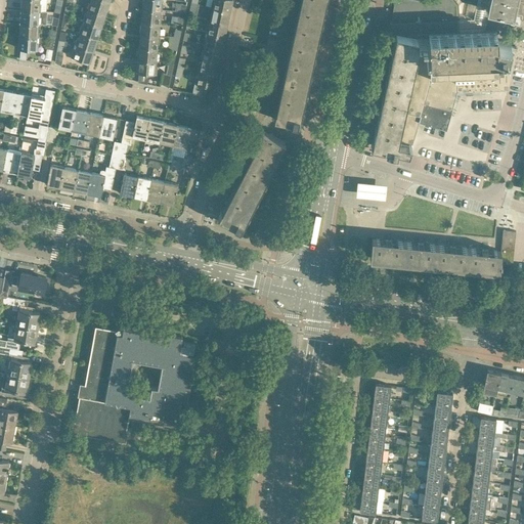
[(22,0),(22,9),(41,10),(41,3),(39,3),(38,0),(22,0)]
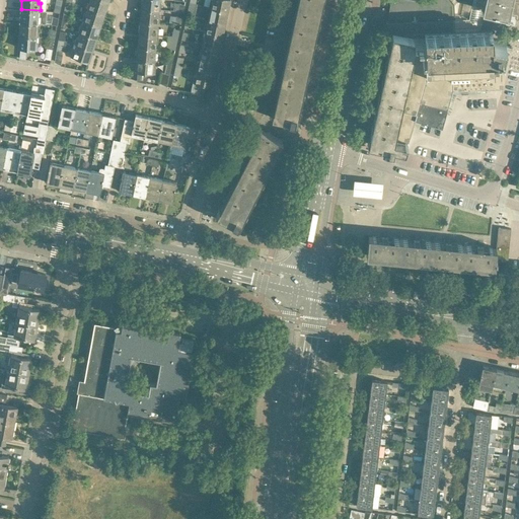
[(86,6),(88,7),(103,12),(107,0),(106,0),(90,0),(91,1),(88,0),(86,6)]
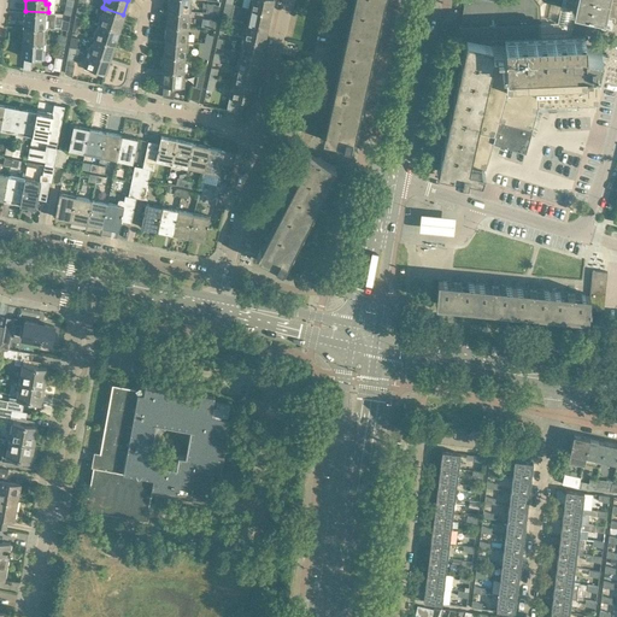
[(169,0),(169,10),(188,11),(191,11),(191,4),(194,4),(194,0),(169,0)]
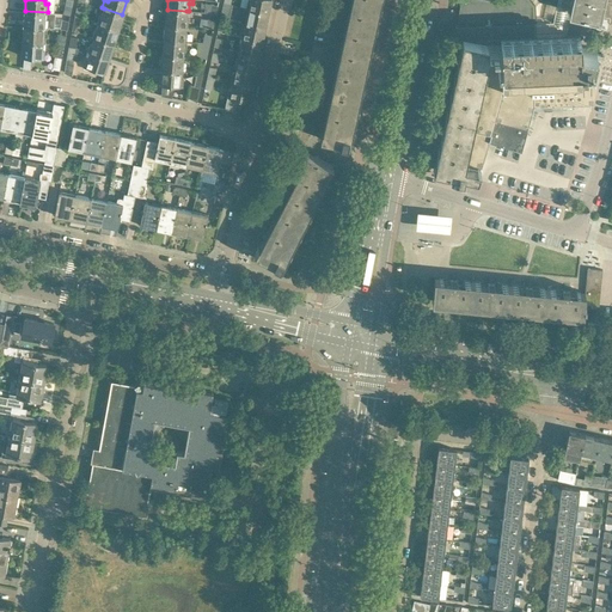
[(240,0),(239,5),(245,6),(268,12),(270,0),(240,0)]
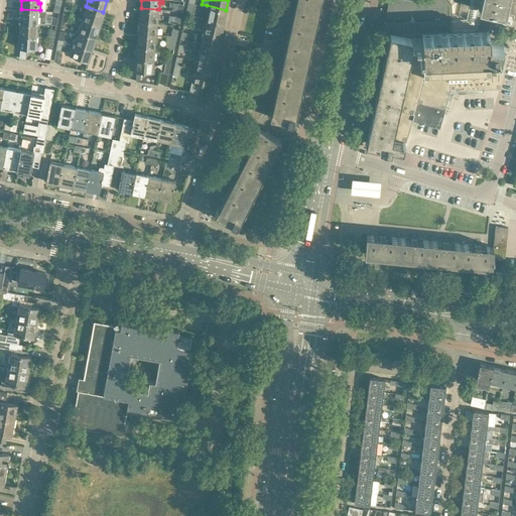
[(295,0),(271,110),(269,117),(294,122),(296,115),(295,115),(320,0),(295,0)]
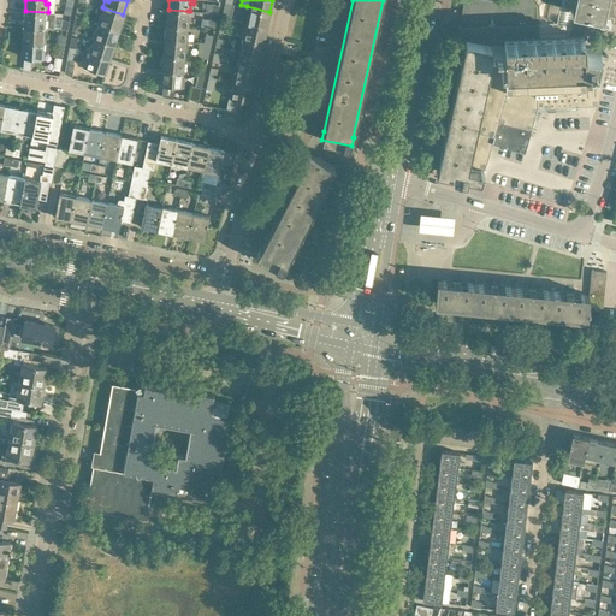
[(489,40),(486,0),(471,0),(463,0),(462,6),(462,11),(461,15),(461,21),(460,25),(458,25),(457,27),(456,37),(478,42),(478,40),(489,40)]
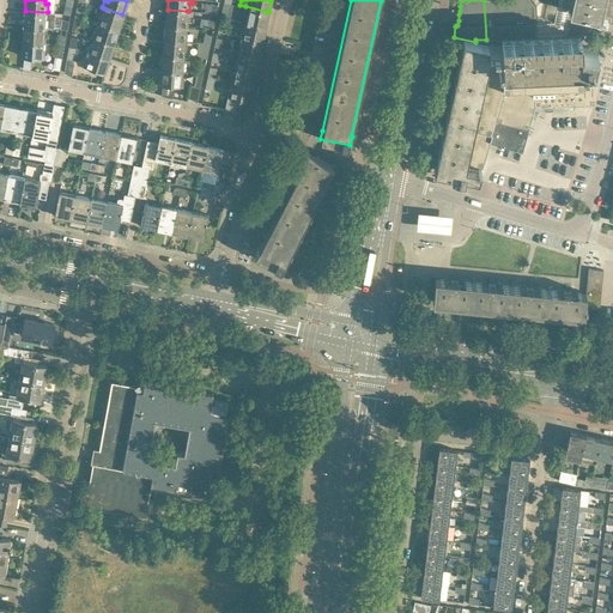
[(528,0),(507,0),(509,38),(532,37),(532,35),(534,32),(533,6),(528,0)]
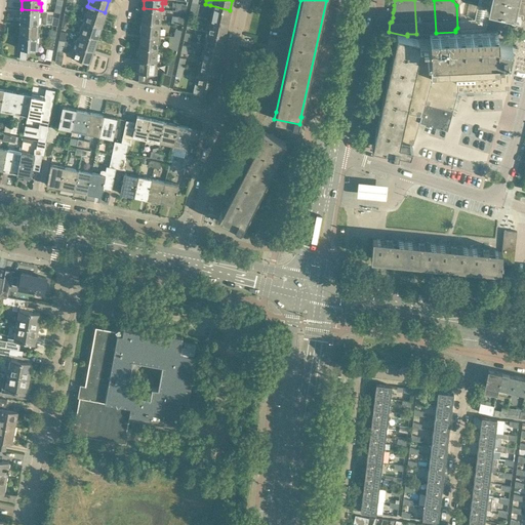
[(524,0),(491,0),(489,10),(498,12),(497,18),(514,22),(515,16),(524,18),(524,14),(524,0)]
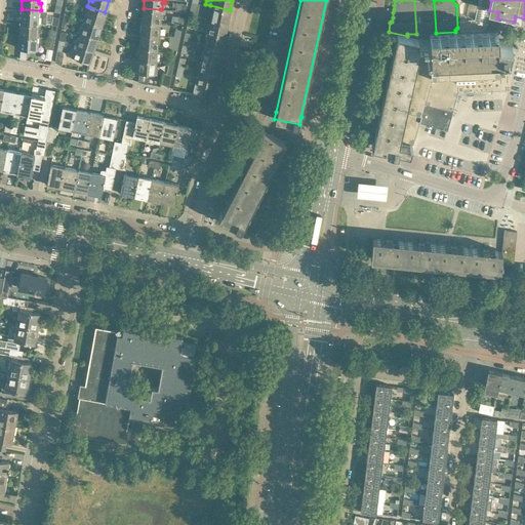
[(197,3),(192,1),(189,14),(197,16),(200,3),(197,3)]
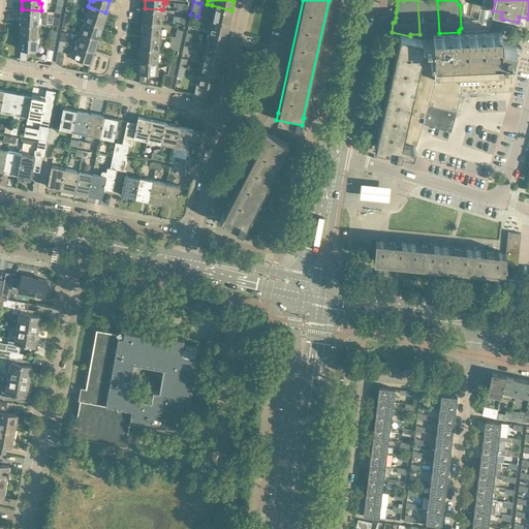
[(177,7),(177,10),(181,11),(187,12),(188,4),(183,3),(178,3),(177,7)]
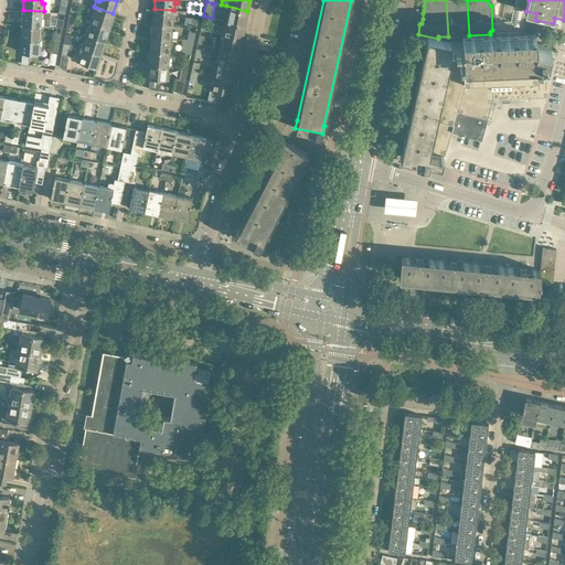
[(224,20),(227,21),(244,24),(247,11),(226,6),(223,20),(224,20)]
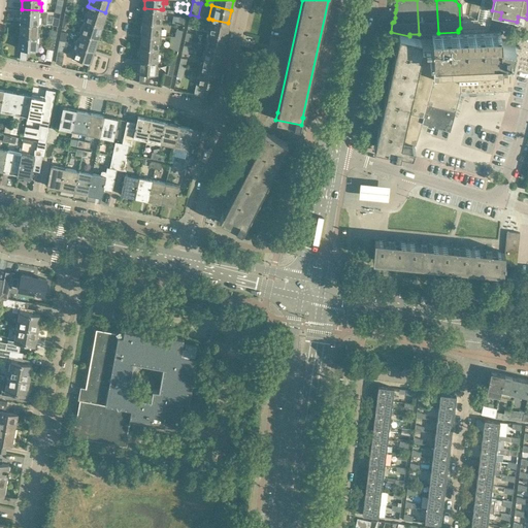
[(85,19),(87,20),(102,25),(105,12),(90,7),(89,12),(87,12),(85,19)]
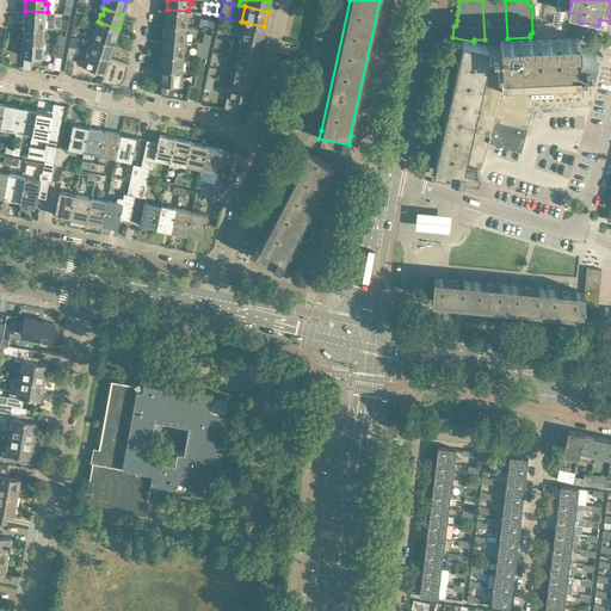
[(185,18),(186,11),(167,10),(166,24),(184,25),(187,26),(187,18),(185,18)]
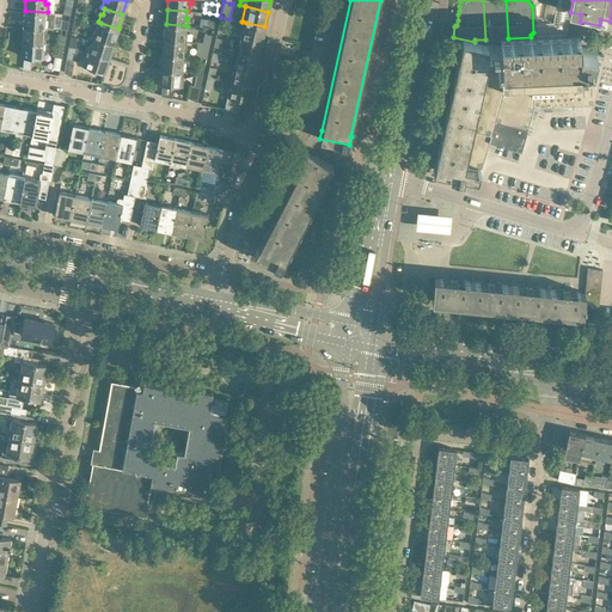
[(25,11),(24,26),(43,28),(47,28),(54,28),(55,13),(48,12),(25,11)]
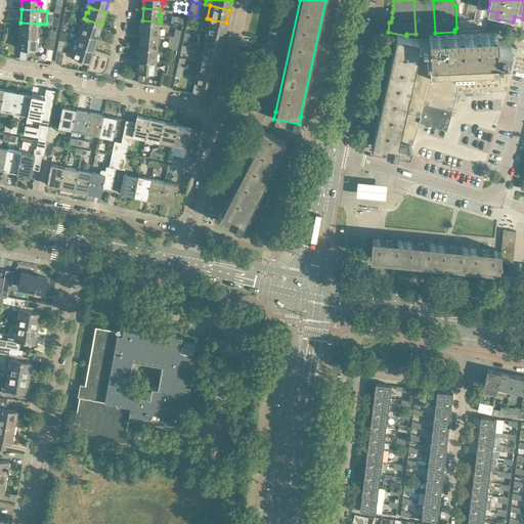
[(80,31),(82,32),(97,37),(101,25),(86,19),(84,25),(82,25),(80,31)]
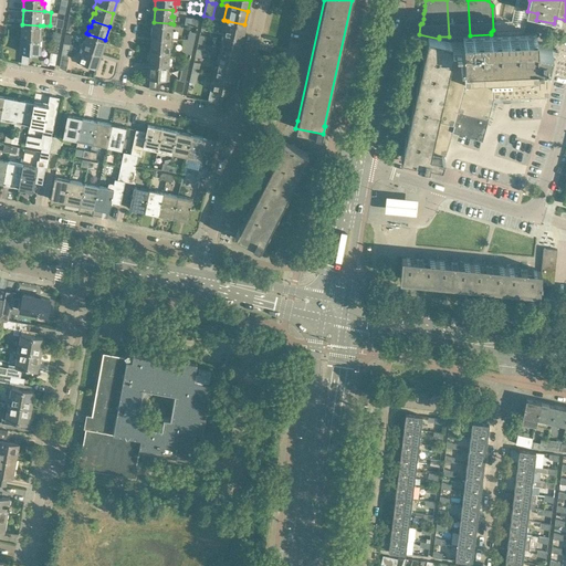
[(222,33),(224,34),(242,38),(244,24),(228,21),(227,27),(223,25),(222,33)]
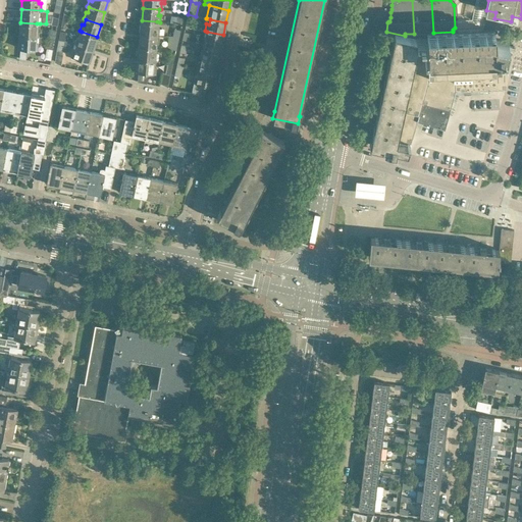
[(141,33),(158,35),(159,28),(157,28),(157,21),(142,20),(141,33)]
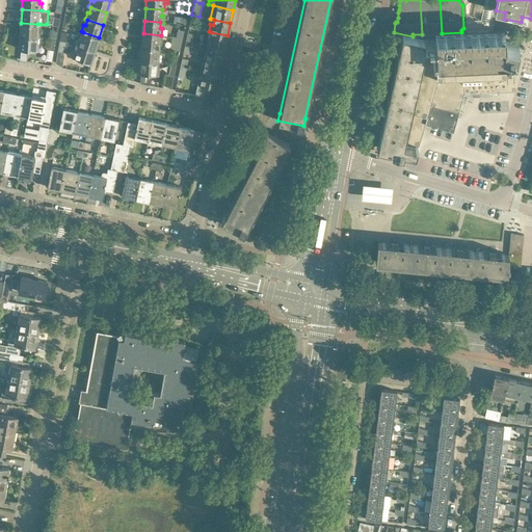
[(21,23),(20,35),(40,36),(41,24),(37,24),(21,23)]
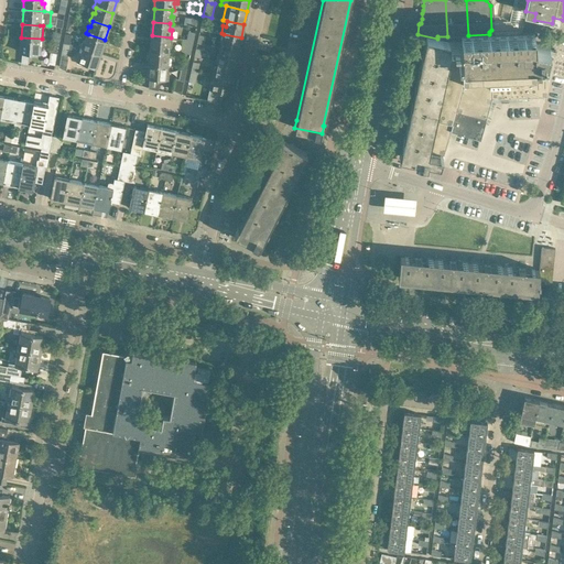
[(534,32),(521,33),(514,33),(514,34),(489,35),(489,34),(468,35),(447,36),(437,36),(437,39),(418,34),(413,51),(413,54),(412,57),(412,61),(411,66),(410,65),(409,73),(408,77),(408,80),(407,87),(405,95),(403,94),(402,102),(401,106),(401,112),(401,116),(399,122),(398,122),(396,130),(396,133),(396,138),(394,143),(393,151),(400,153),(400,156),(423,161),(423,160),(427,161),(427,162),(434,163),(434,162),(441,164),(451,131),(465,134),(480,138),(489,108),(491,98),(546,96),(556,51),(549,50),(550,46),(545,45),(545,44),(540,43),(539,44),(535,43),(534,32)]
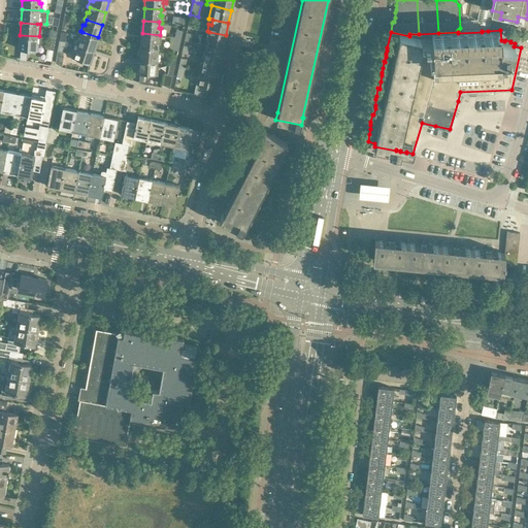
[(76,43),(78,43),(94,48),(98,37),(83,32),(80,37),(78,36),(76,43)]
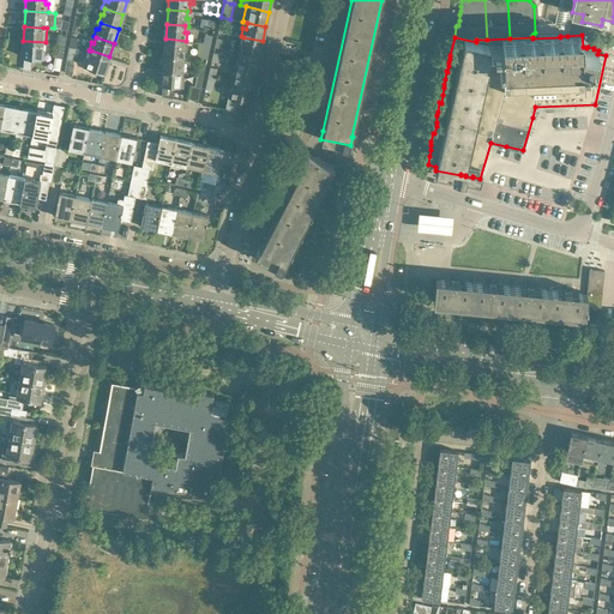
[(259,56),(263,41),(244,37),(242,43),(240,43),(238,52),(240,52),(259,56)]
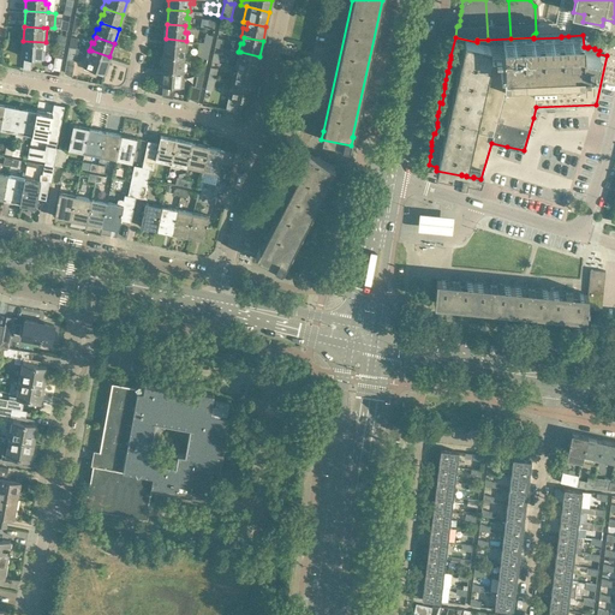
[(166,39),(163,53),(183,55),(185,55),(186,41),(166,39)]
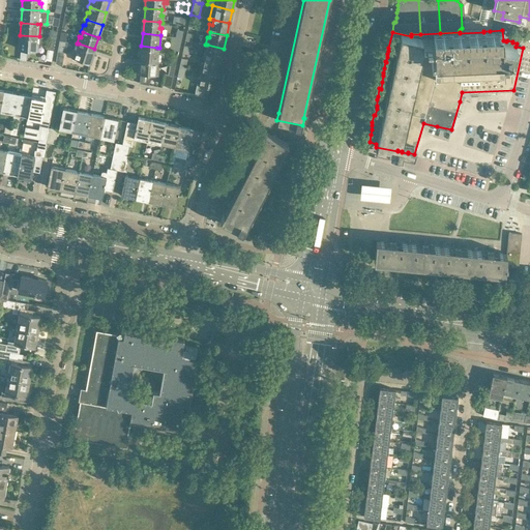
[(20,35),(19,49),(37,50),(38,42),(42,42),(43,37),(39,36),(20,35)]
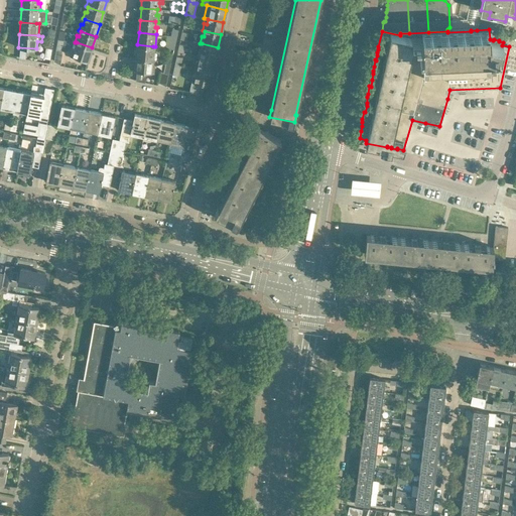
[(169,48),(174,49),(176,36),(172,35),(171,35),(167,35),(165,47),(169,48)]
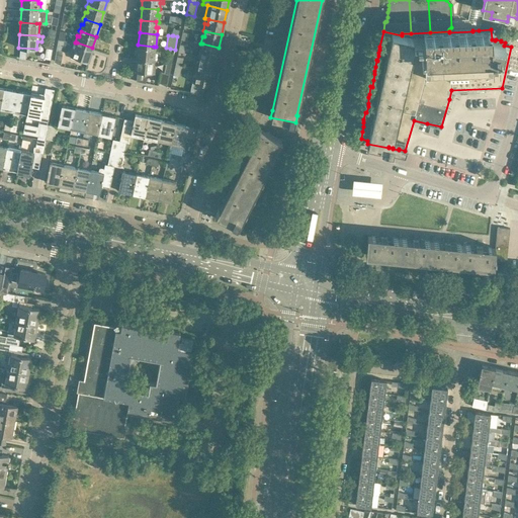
[(88,61),(92,48),(77,42),(76,49),(73,49),(71,55),(88,61)]
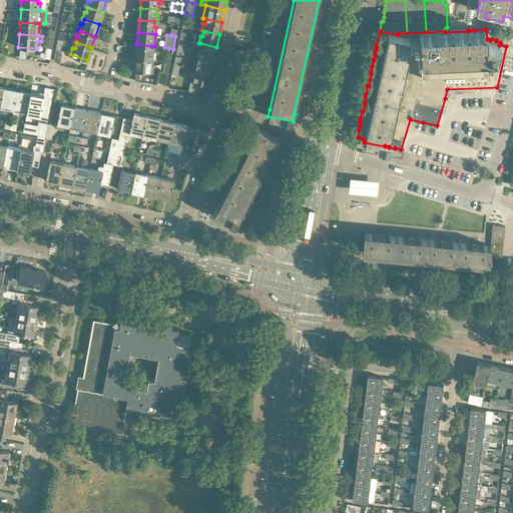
[(213,59),(216,47),(200,43),(199,49),(197,48),(195,55),(198,55),(213,59)]
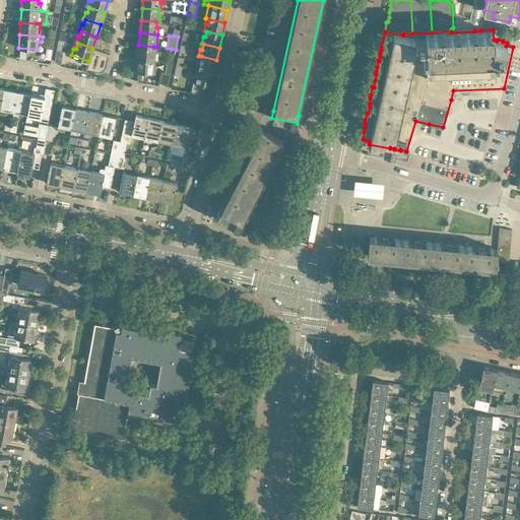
[(138,45),(137,58),(153,59),(155,59),(156,53),(154,53),(154,47),(138,45)]
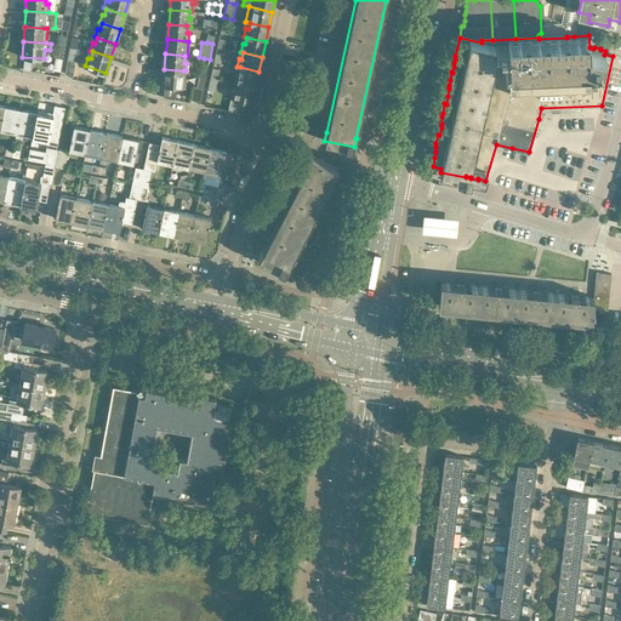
[(67,64),(64,72),(73,74),(75,66),(67,64)]
